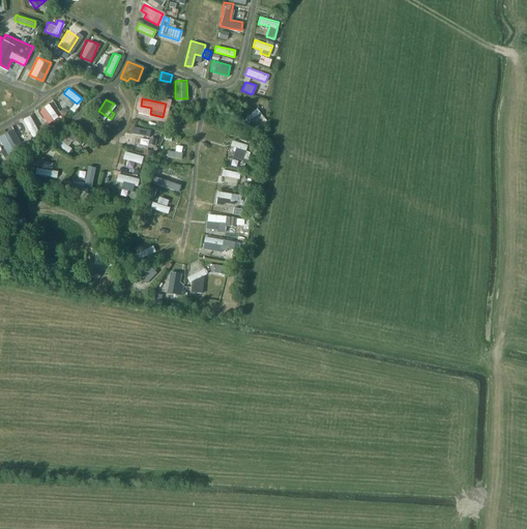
[(48,123),(58,116),(49,103),(38,109),(48,123)]
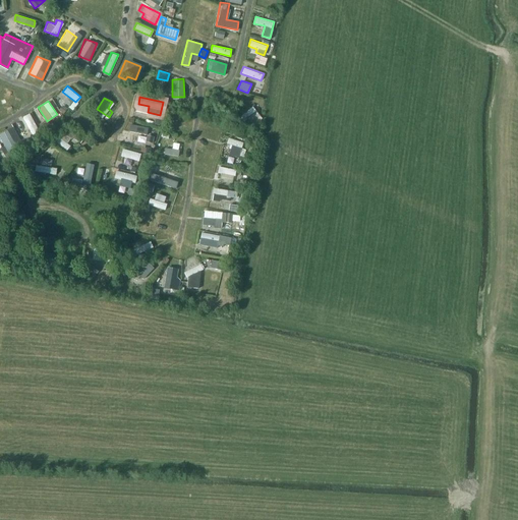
[(239,116),(243,121),(246,118),(253,125),(262,117),(251,105),(239,116)]
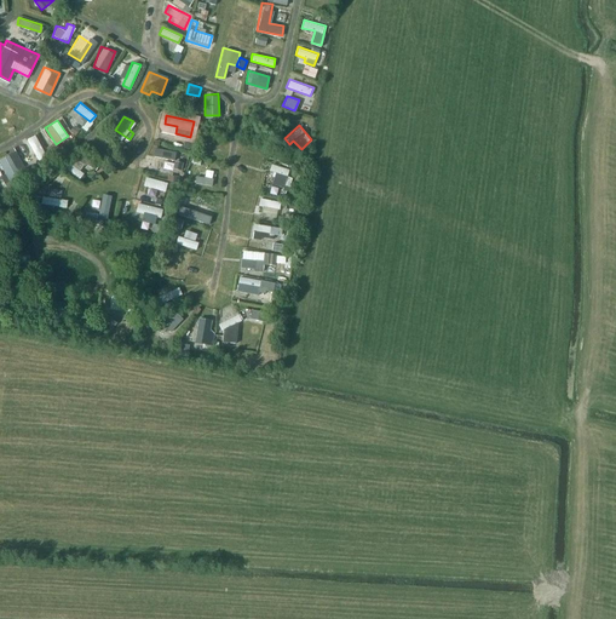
[(214,145),(216,139),(202,137),(199,149),(219,155),(222,148),(214,145)]
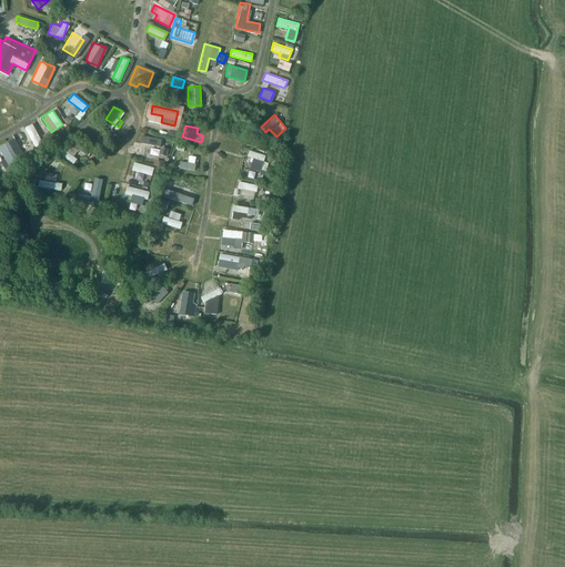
[(101,138),(104,131),(93,127),(90,133),(101,138)]
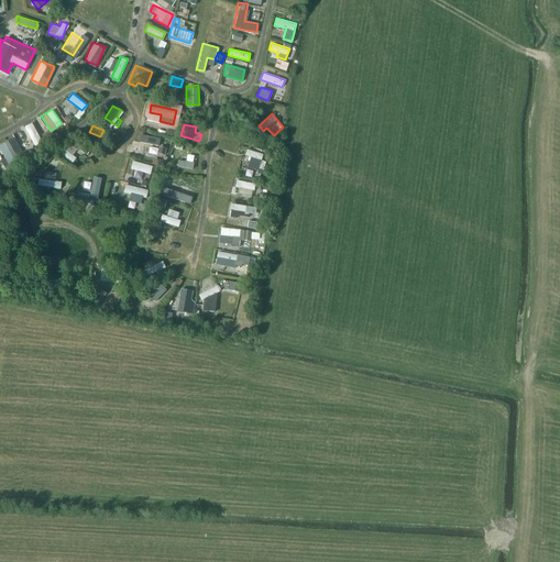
[(45,139),(53,134),(50,129),(42,133),(45,139)]
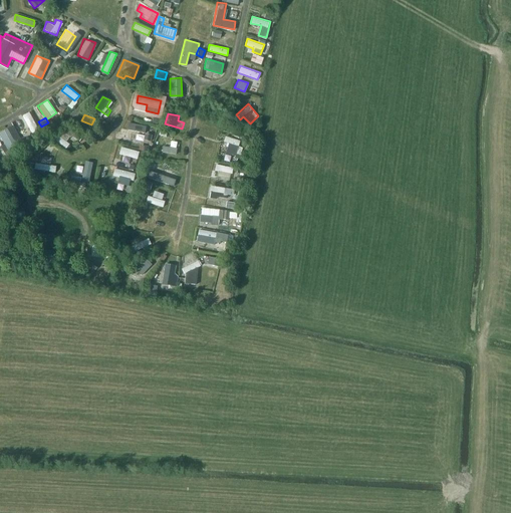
[(128,122),(126,130),(145,132),(146,123),(128,122)]
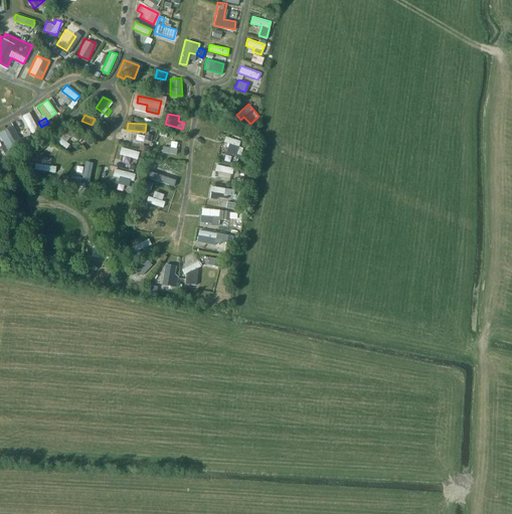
[(68,143),(65,141),(68,135),(78,141),(80,136),(62,126),(54,141),(66,148),(68,143)]
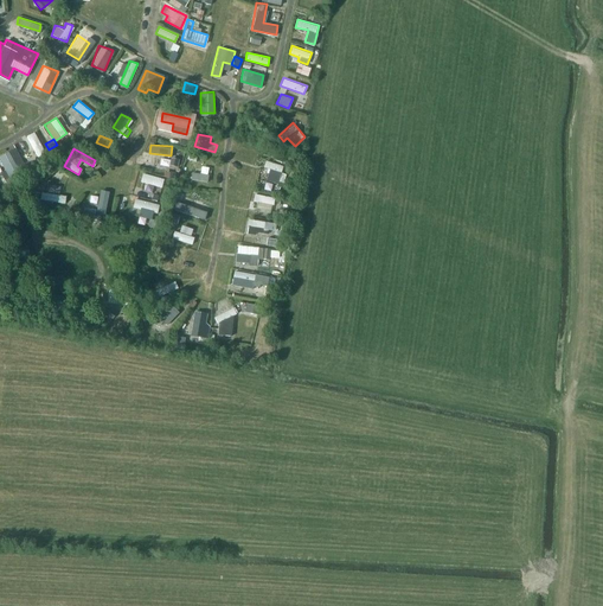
[(0,160),(8,179),(20,173),(8,151),(0,154),(0,160)]
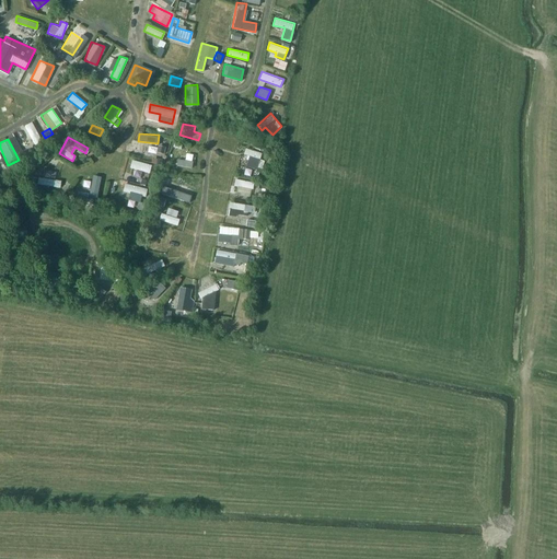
[(244,148),(243,153),(247,155),(244,166),(256,170),(260,152),(244,148)]
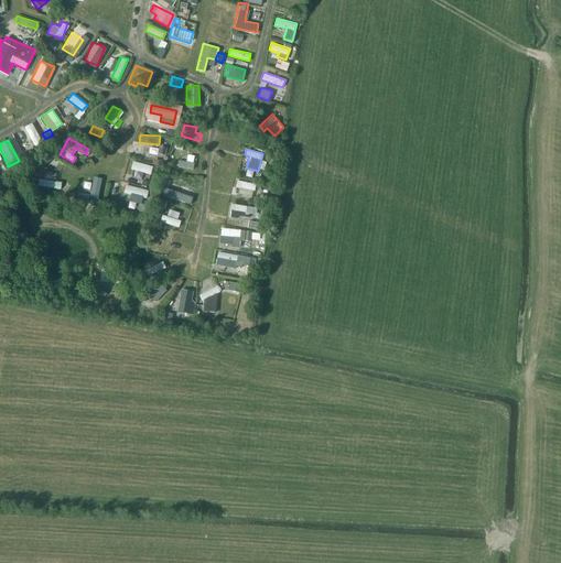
[(177,165),(192,169),(193,161),(179,159),(177,165)]
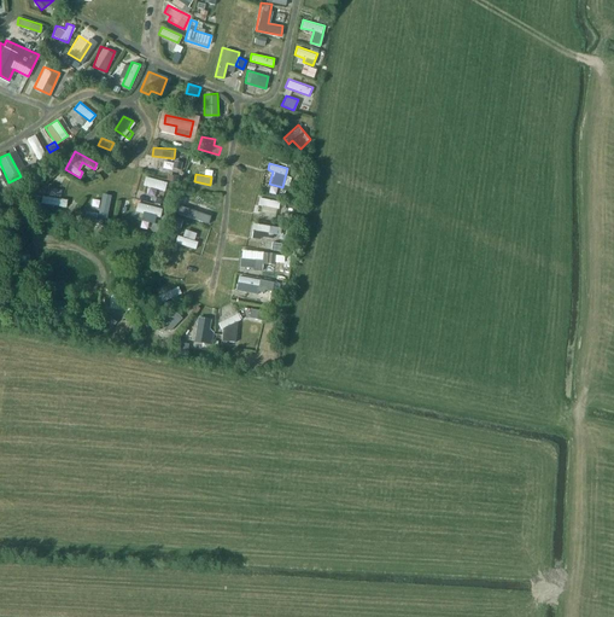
[(66,205),(66,198),(60,197),(62,187),(46,186),(46,195),(41,195),(41,204),(66,205)]
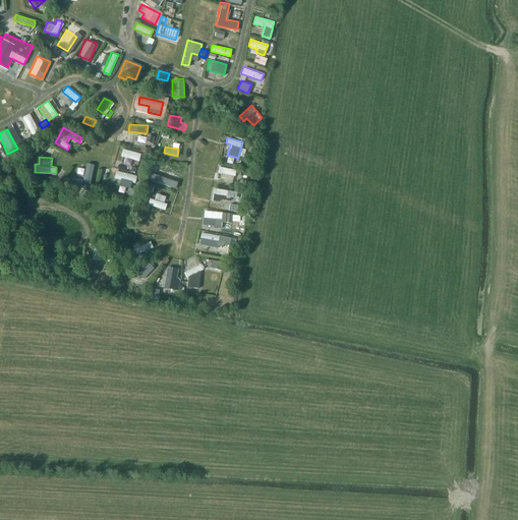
[(82,182),(89,183),(91,166),(84,165),(82,182)]
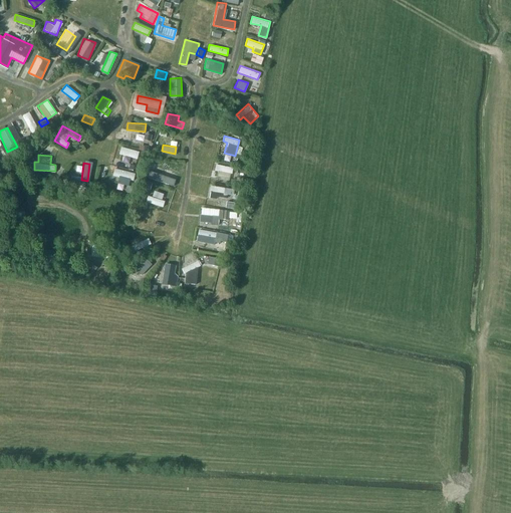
[(154,171),(159,174),(157,180),(173,187),(176,180),(166,176),(169,169),(157,164),(154,171)]
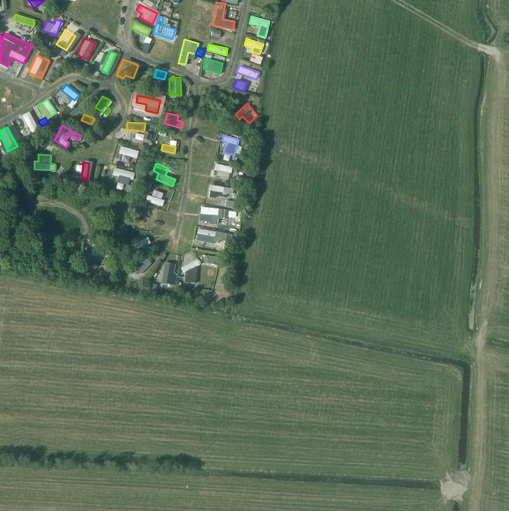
[(230,171),(231,165),(214,163),(213,169),(230,171)]
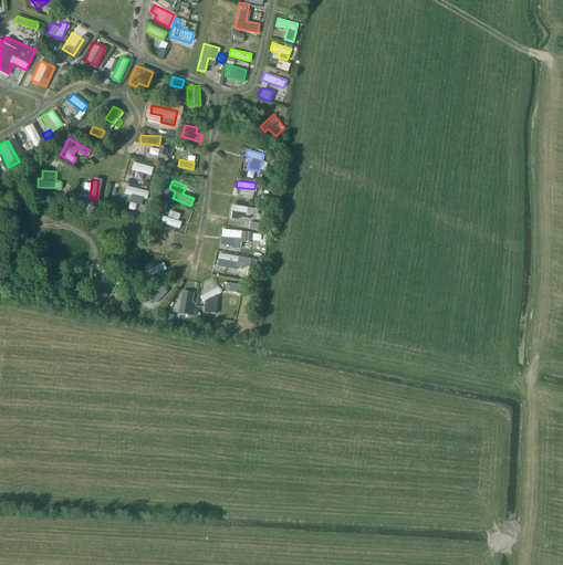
[(159,207),(162,200),(154,198),(152,205),(159,207)]
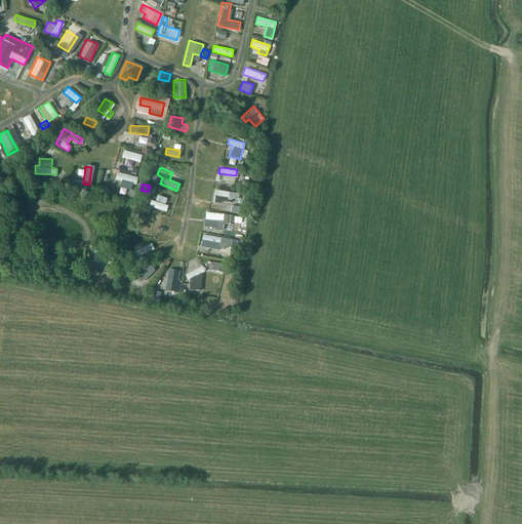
[(212,199),(236,202),(238,192),(214,188),(212,199)]
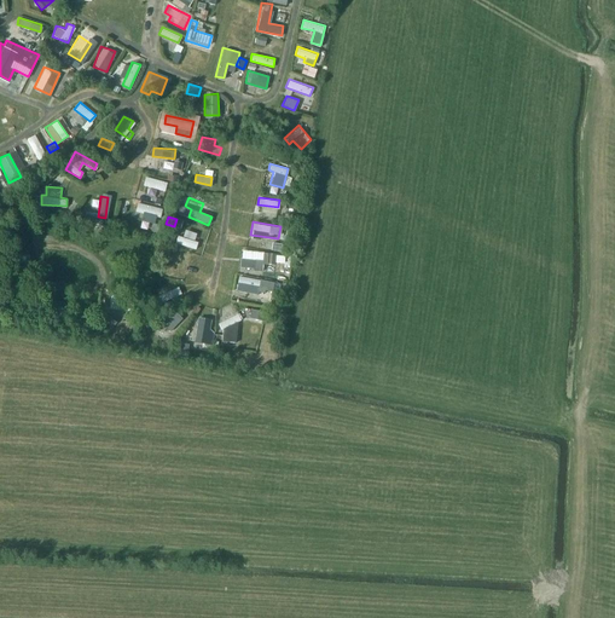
[(175,242),(196,248),(197,241),(178,235),(175,242)]
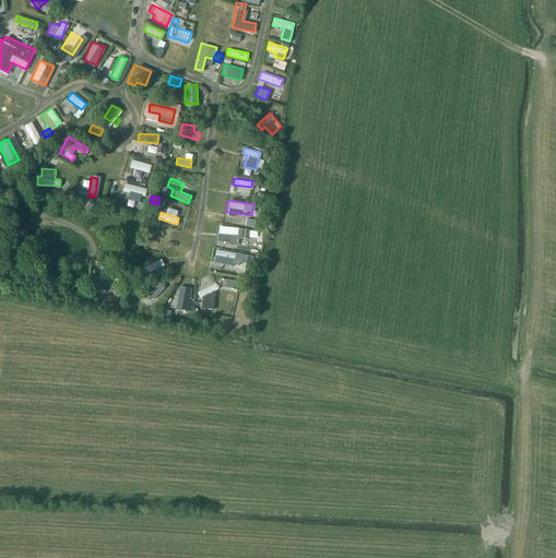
[(245,217),(245,226),(255,227),(255,218),(245,217)]
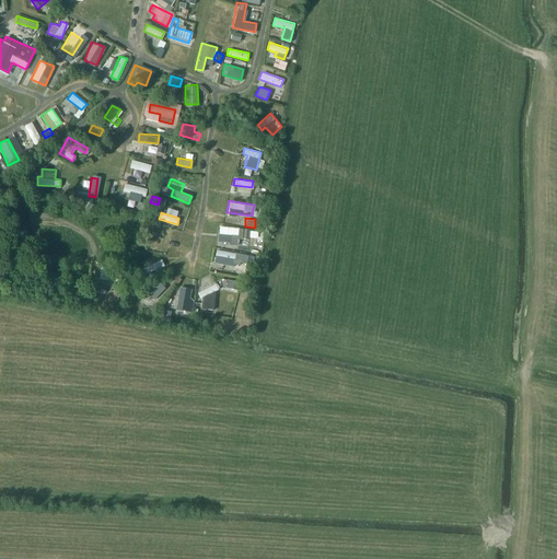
[(220,225),(220,232),(230,233),(230,241),(238,242),(240,228),(220,225)]
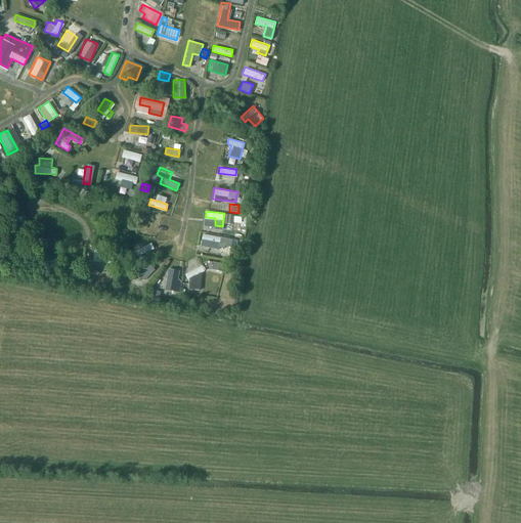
[(202,234),(201,246),(230,248),(231,235),(202,234)]
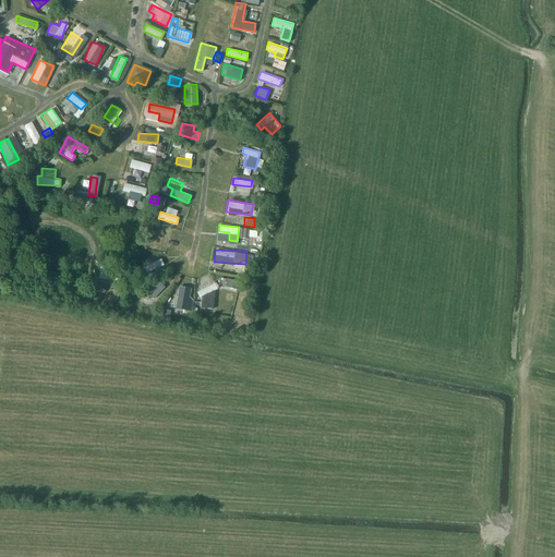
[(146,271),(163,265),(159,258),(144,265),(146,271)]
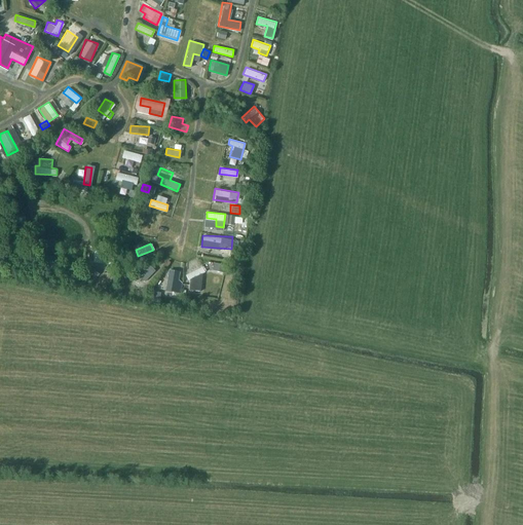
[(144,282),(155,269),(146,261),(135,273),(144,282)]
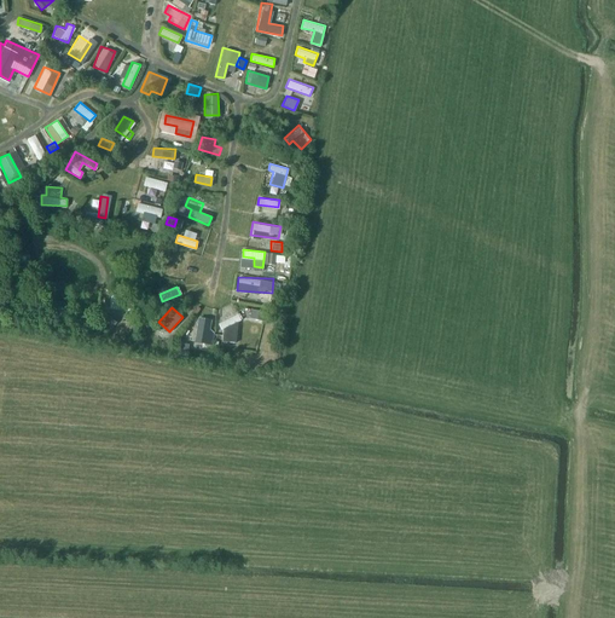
[(262,319),(265,311),(250,307),(248,317),(262,319)]
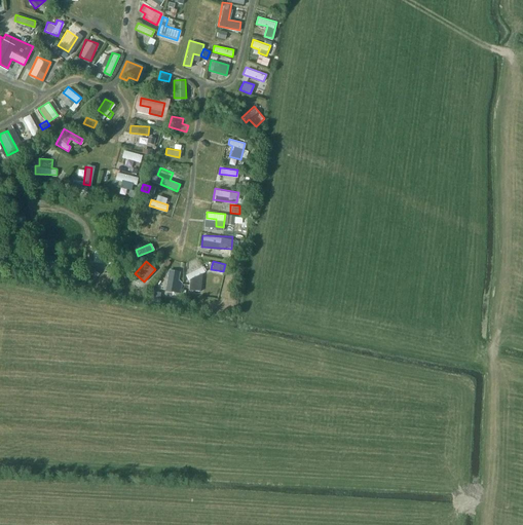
[(164,290),(179,292),(181,269),(167,268),(164,290)]
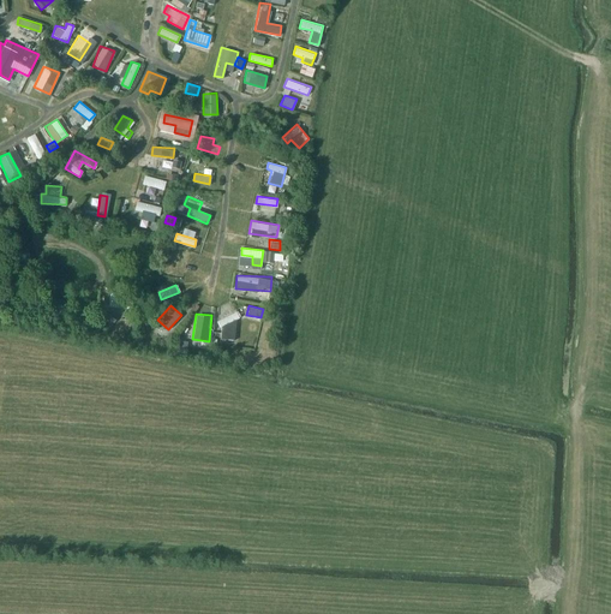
[(219,315),(219,338),(234,339),(234,319),(237,319),(237,315),(219,315)]
